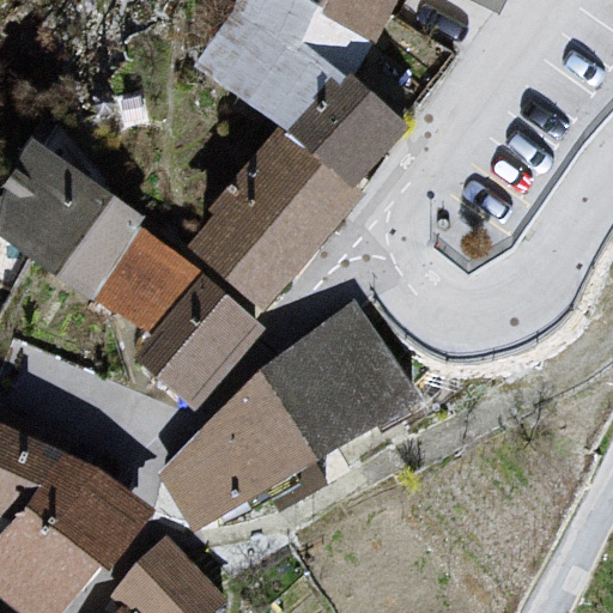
[(293,131),(346,70),(371,28),(311,0),(232,0),(231,11),(194,61),(293,131)]
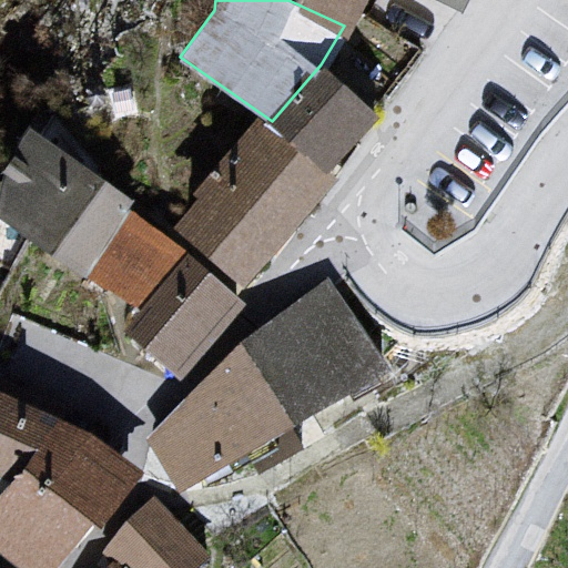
[(288,0),(344,26),(355,0),(288,0)]
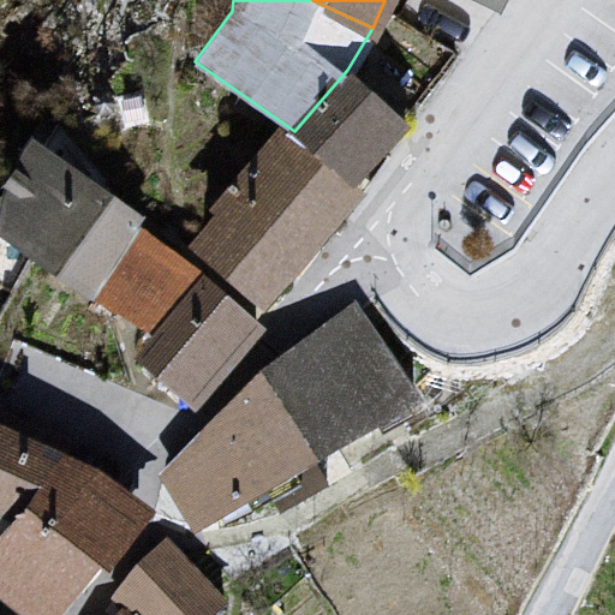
[(347,70),(294,131),(356,183),(408,123),(347,70)]
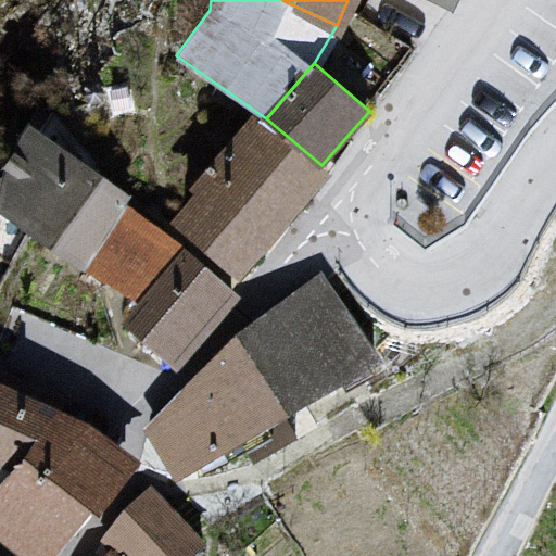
[(251,110),(160,229),(239,289),(329,169),(321,165),(266,118),(251,110)]
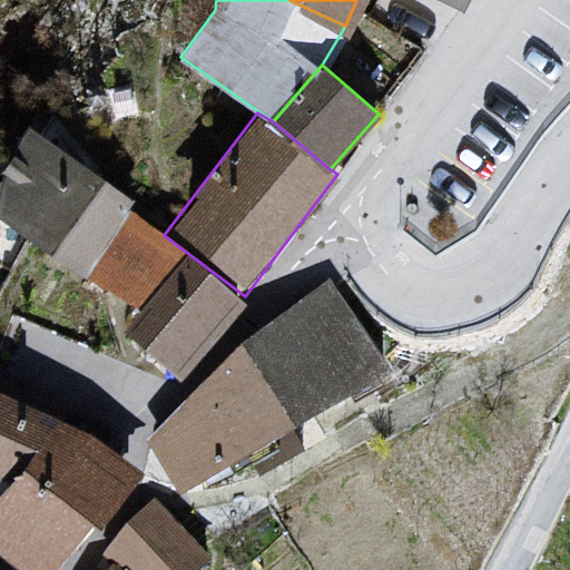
[(133,199),(26,124),(0,197),(0,218),(86,278),(126,214),(133,199)]
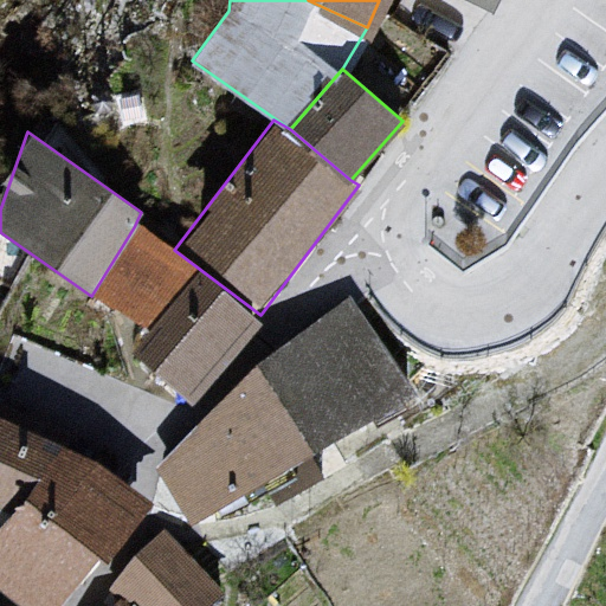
[(174,250),(134,227),(91,296),(149,328),(194,265),(174,250)]
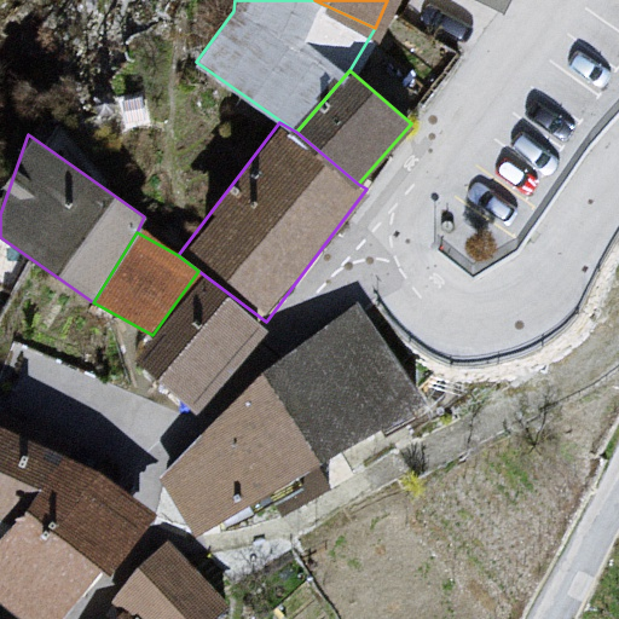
[(266,322),(198,271),(152,335),(136,360),(196,412),(266,322)]
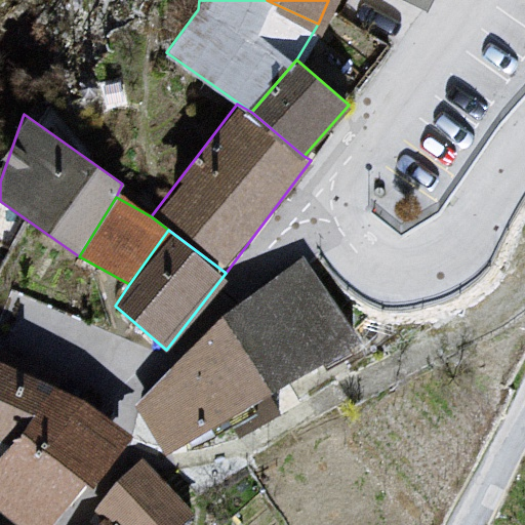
[(301,260),(215,316),(264,391),(350,336),(301,260)]
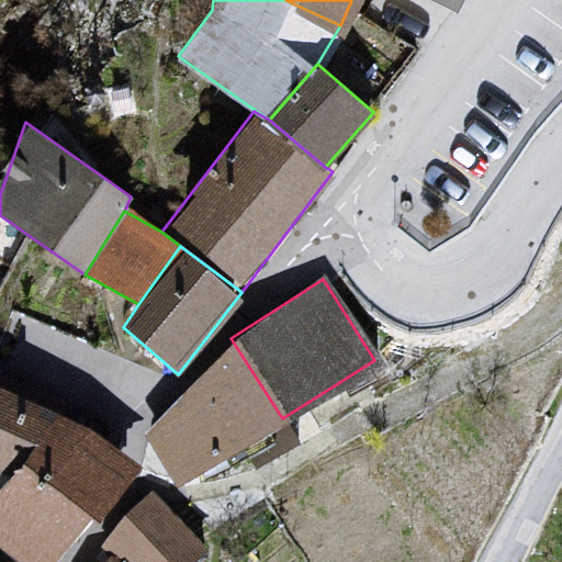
[(231,338),(148,433),(178,485),(282,418),(231,338)]
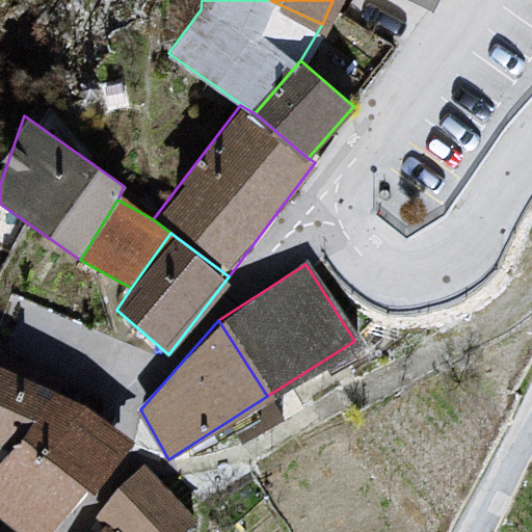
[(0,441),(11,446),(0,459),(0,513),(21,531),(50,531),(129,442),(84,402),(0,364),(0,441)]
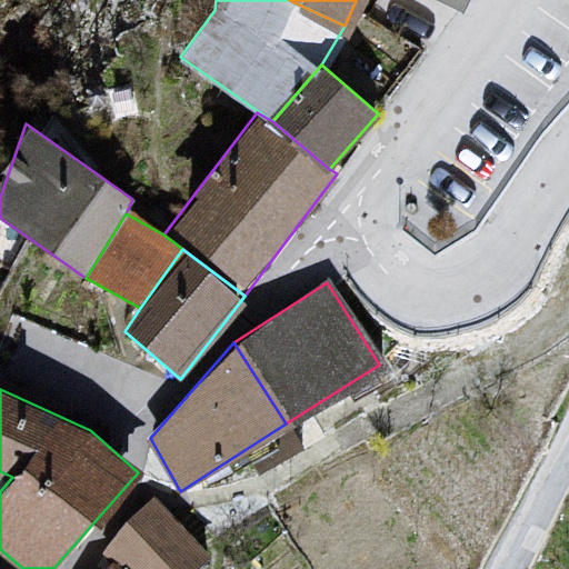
[(117,568),(191,568),(212,551),(166,497),(102,551),(117,568)]
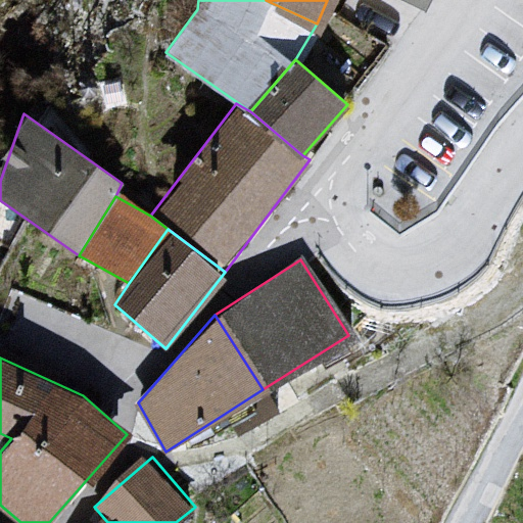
All buildings are outlined.
